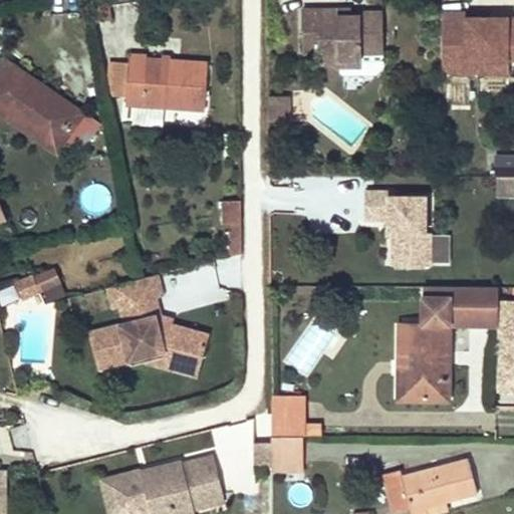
[(513,9),(441,10),(441,73),(508,73),(508,60),(513,60),(513,9)]
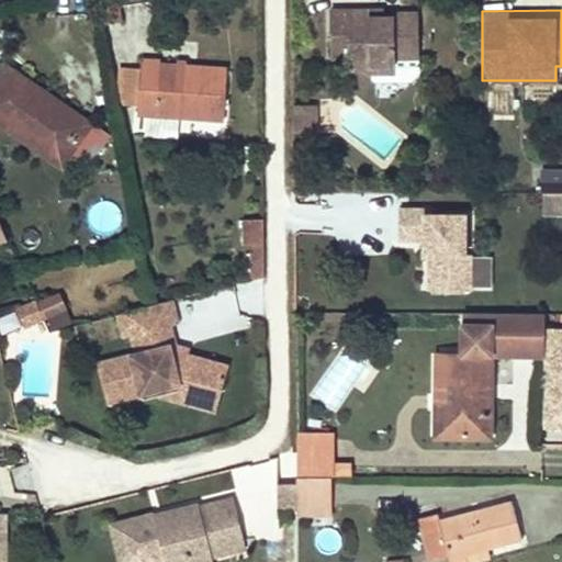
[(384,29),(383,21),(345,22),(345,71),(362,70),(369,70),(381,71),(381,75),(409,75),(409,70),(433,70),(433,25),(407,25),(408,29),(398,29),(384,29)]
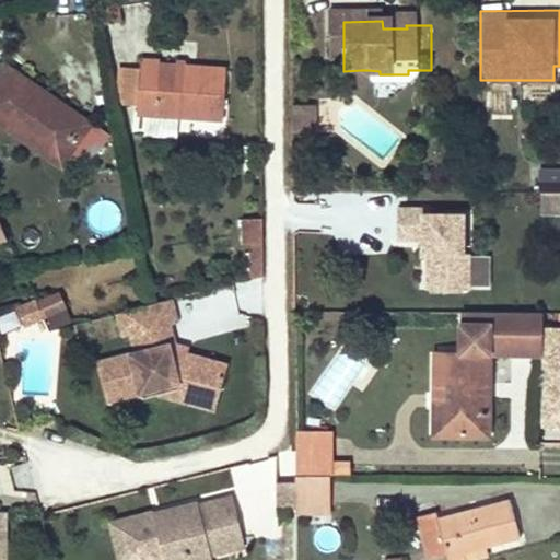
[(156,121),(238,128),(244,77),(161,70),(156,121)]
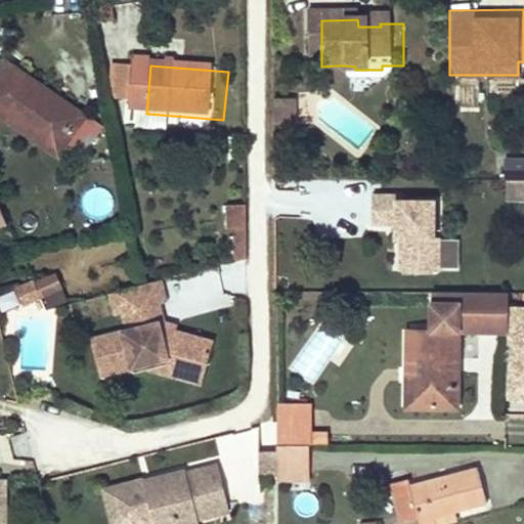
[(382,70),(355,70),(355,67),(344,66),(338,66),(338,81),(356,81),(382,81),(382,70)]
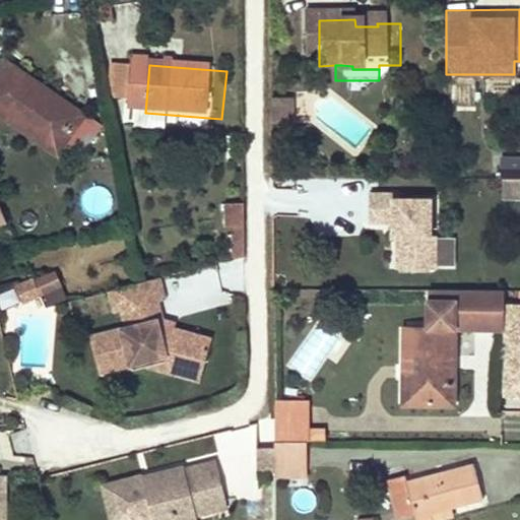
[(71,103),(25,70),(0,104),(0,113),(67,161),(90,128),(66,111),(71,103)]
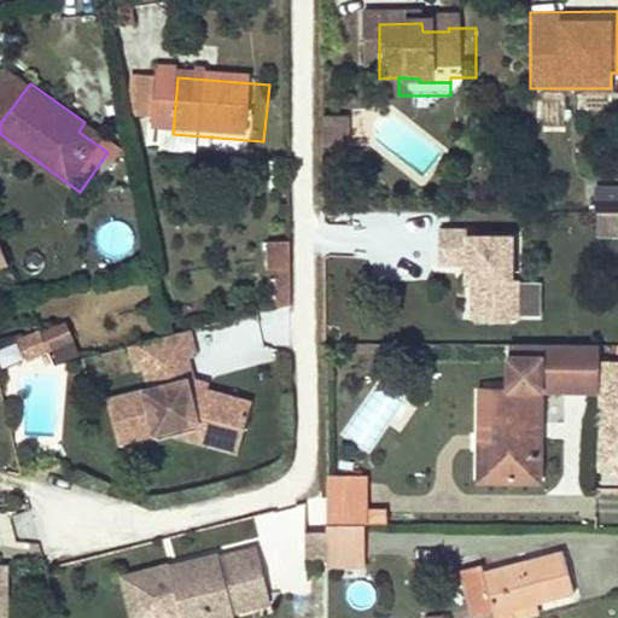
[(79,132),(108,152),(80,192),(91,200),(123,151),(85,122),(79,132)]
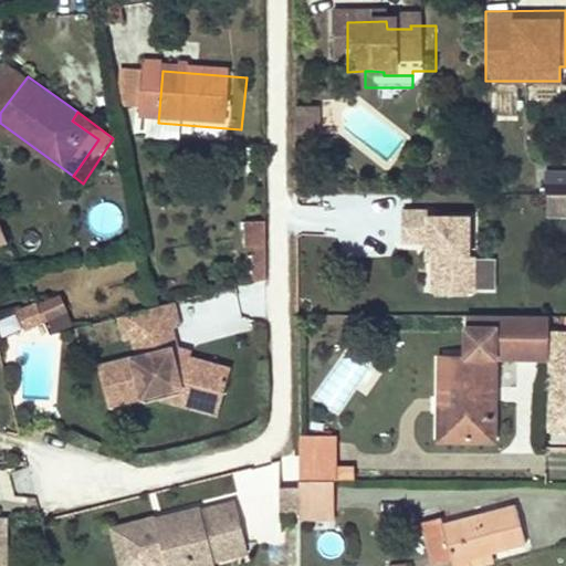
[(545,188),(565,188),(565,169),(546,168),(545,188)]
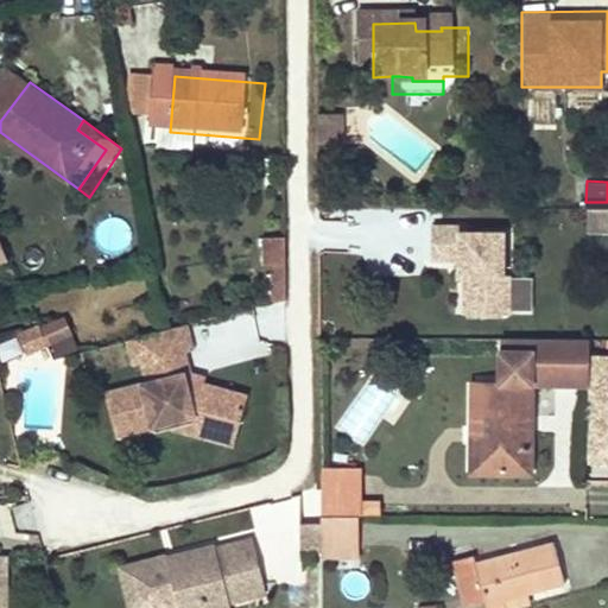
[(607,209),(588,209),(588,230),(607,229),(607,209)]
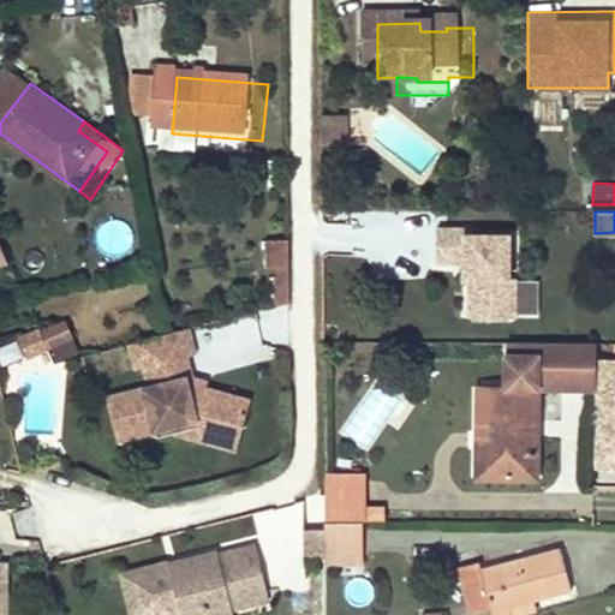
[(508,280),(508,237),(471,237),(471,230),(435,231),(436,264),(463,264),(469,264),(470,281),(470,320),(515,320),(514,279),(508,280)]
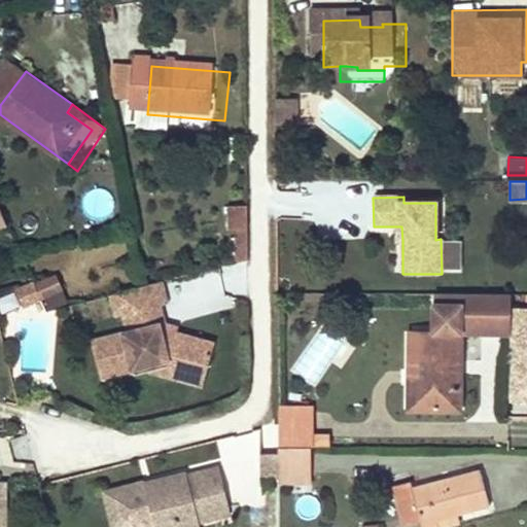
[(248,260),(248,229),(247,229),(237,230),(237,264),(248,260)]
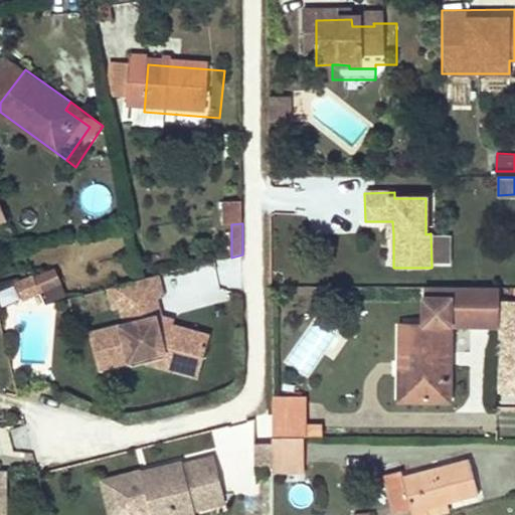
[(132,278),(142,275),(138,255),(127,259),(132,278)]
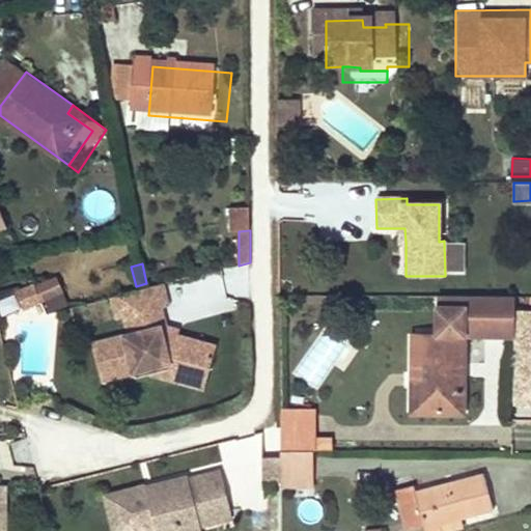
[(55,278),(35,286),(42,301),(61,292),(55,278)]
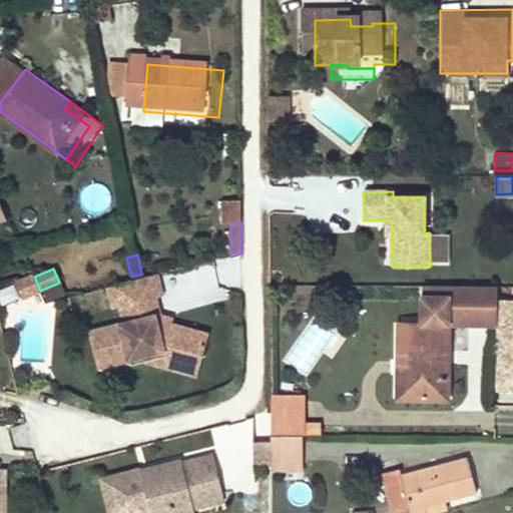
[(157,274),(108,287),(114,308),(121,306),(133,303),(155,297),(162,296),(157,274)]
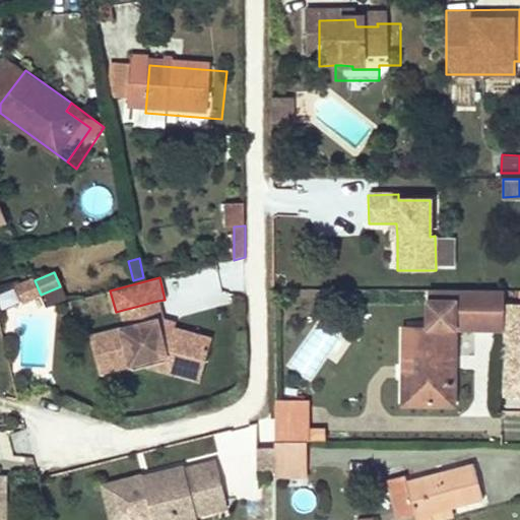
[(455,404),(455,327),(505,328),(505,289),(429,289),(429,308),(438,308),(438,327),(429,327),(412,327),(412,374),(404,375),(404,404),(455,404)]
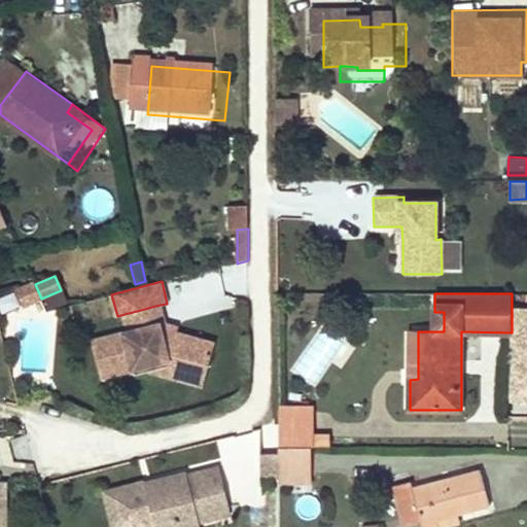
[(165,322),(160,305),(137,311),(125,314),(129,332),(160,324),(161,328),(176,334),(178,327),(165,322)]
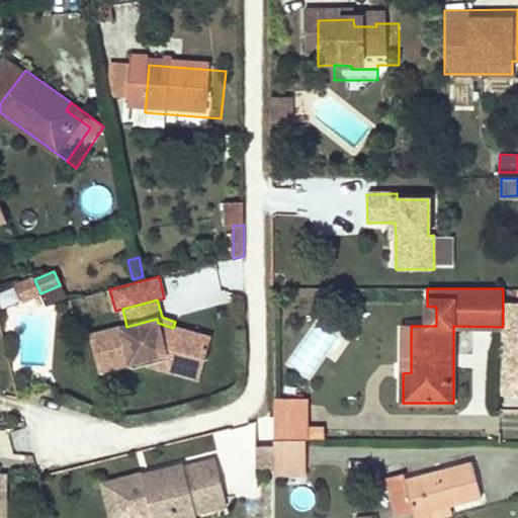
[(436,326),(436,307),(427,307),(427,326),(436,326)]
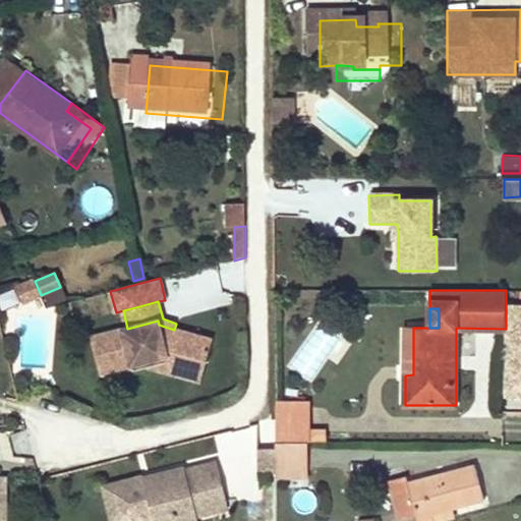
[(174,330),(159,325),(158,321),(127,329),(91,338),(100,373),(131,364),(166,356),(184,360),(183,365),(204,371),(212,340),(174,330)]
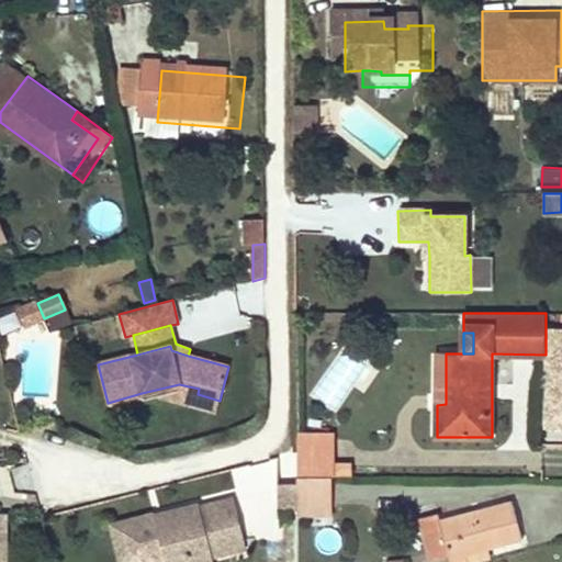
[(561,426),(561,370),(549,370),(546,426),(561,426)]
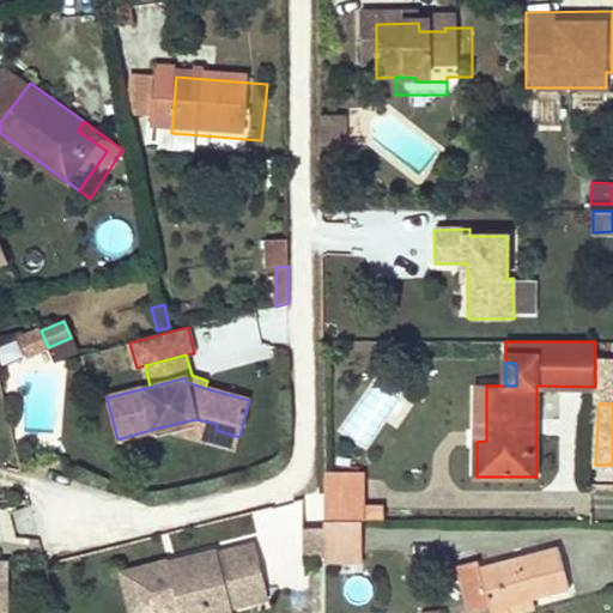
[(217,424),(195,419),(155,429),(157,436),(175,431),(236,448),(240,437),(216,430),(217,424)]
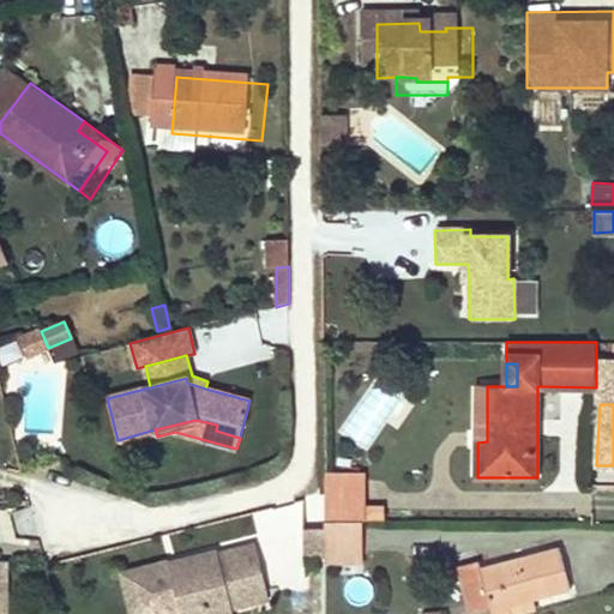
[(363,509),(363,475),(324,475),(325,495),(324,521),(361,521),(383,522),(383,509),(363,509)]
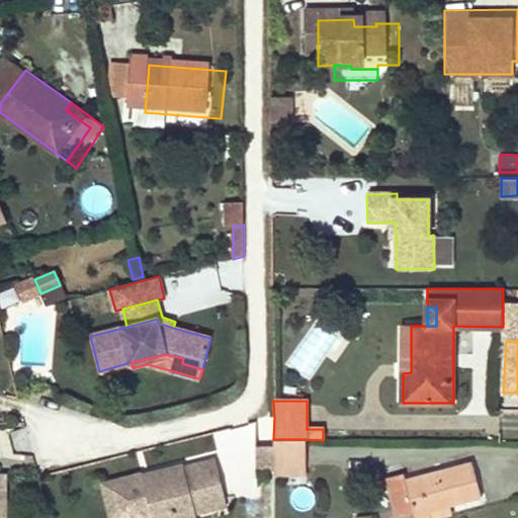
[(305,475),(305,439),(273,439),(274,475),(305,475)]
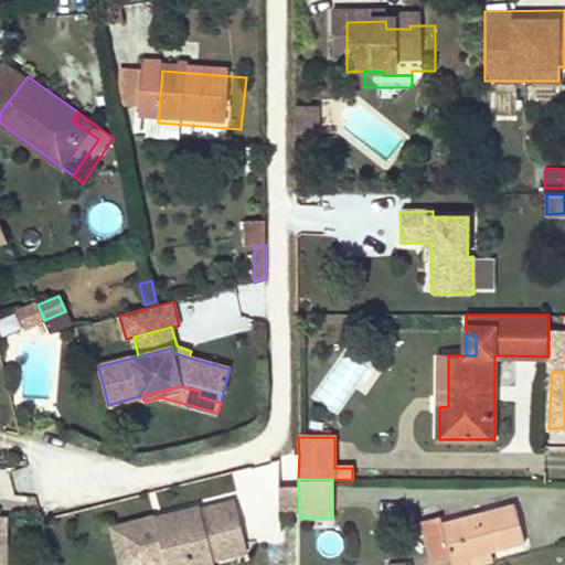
[(235,501),(201,510),(201,508),(168,515),(164,522),(158,524),(156,519),(156,516),(113,526),(121,564),(156,564),(166,563),(166,564),(170,564),(211,555),(212,561),(213,560),(248,551),(235,501)]
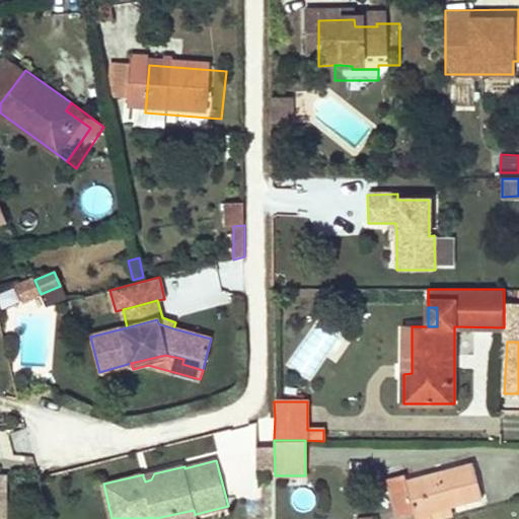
[(471,463),(405,480),(403,475),(388,479),(397,517),(414,513),(414,516),(449,507),(480,499),(471,463)]
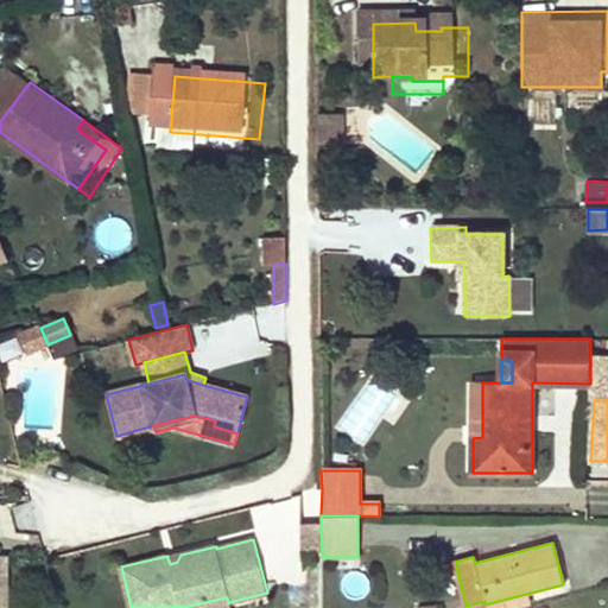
[(526,594),(485,605),(486,607),(507,607),(529,603),(526,594)]
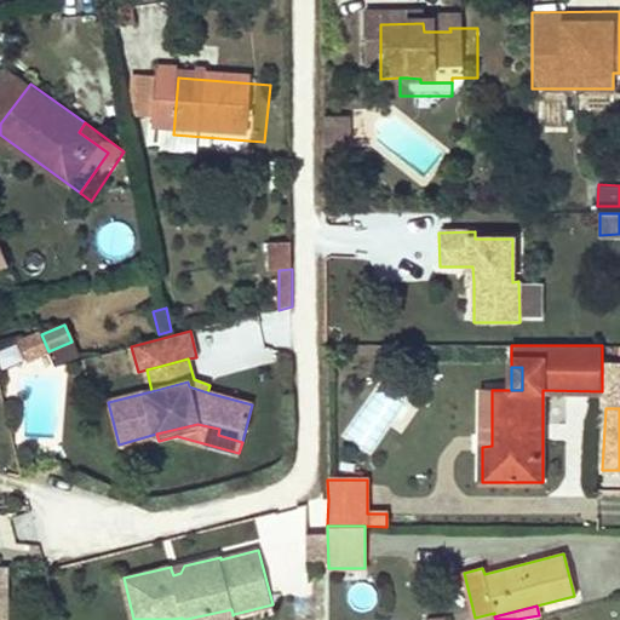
[(231,609),(187,619),(235,619),(234,614),(233,615),(231,609)]
